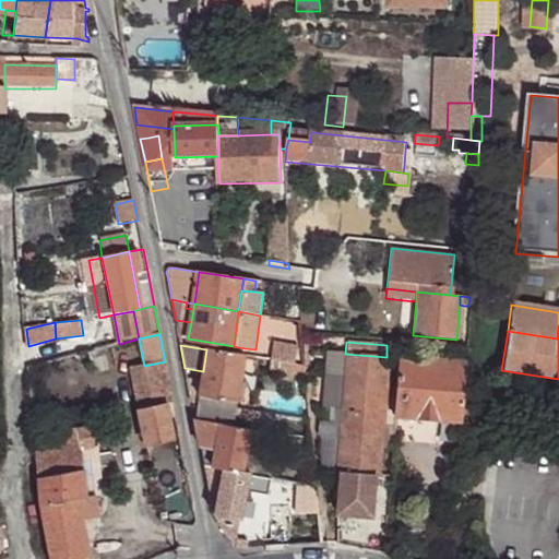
[(200,397),(199,404),(236,411),(245,356),(206,349),(203,371),(201,382),(199,397),(200,397)]
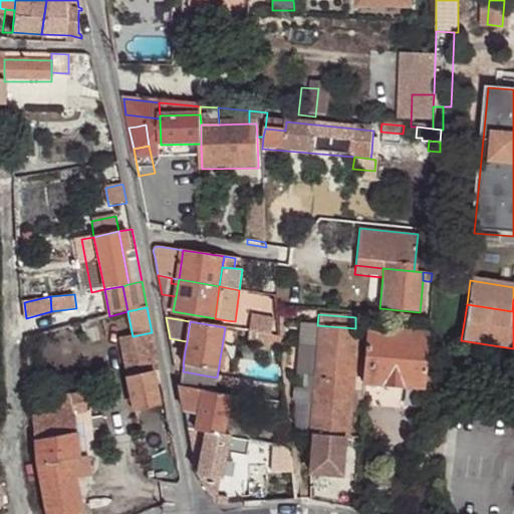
[(311,324),(308,354),(315,354),(317,325),(311,324)]
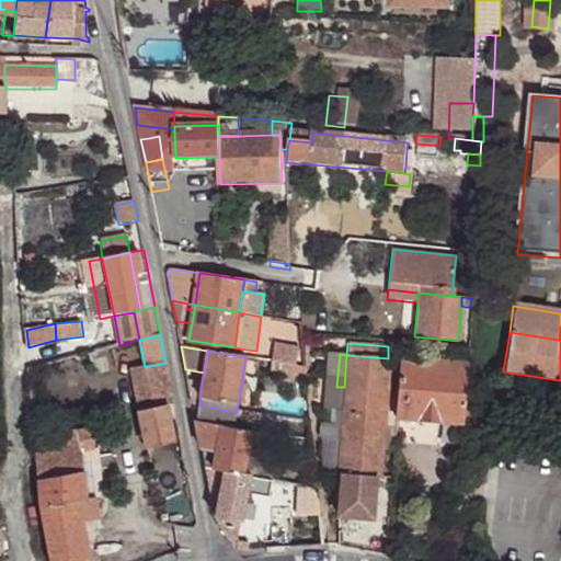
[(344,387),(344,403),(342,414),(341,439),(339,473),(343,473),(379,477),(388,358),(346,355),(344,387)]
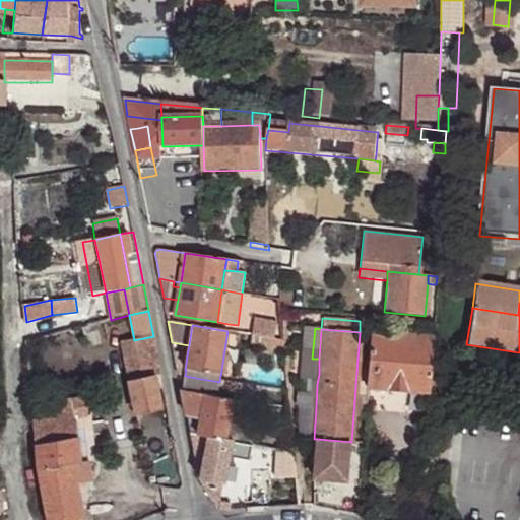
[(386,388),(429,391),(432,339),(371,333),(368,371),(367,386),(368,386),(386,388)]
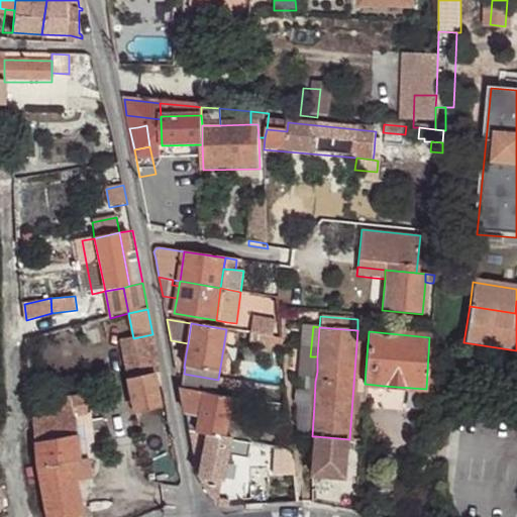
[(261,344),(283,347),(282,337),(250,332),(248,342),(261,344)]
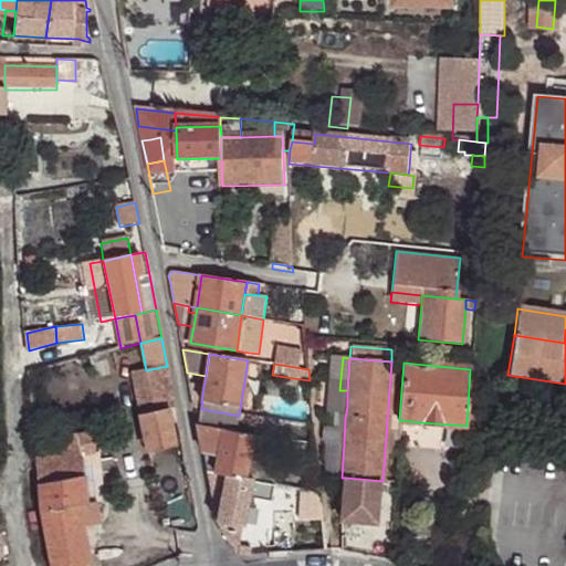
[(176,408),(167,366),(146,370),(133,373),(142,416),(168,410),(176,408)]
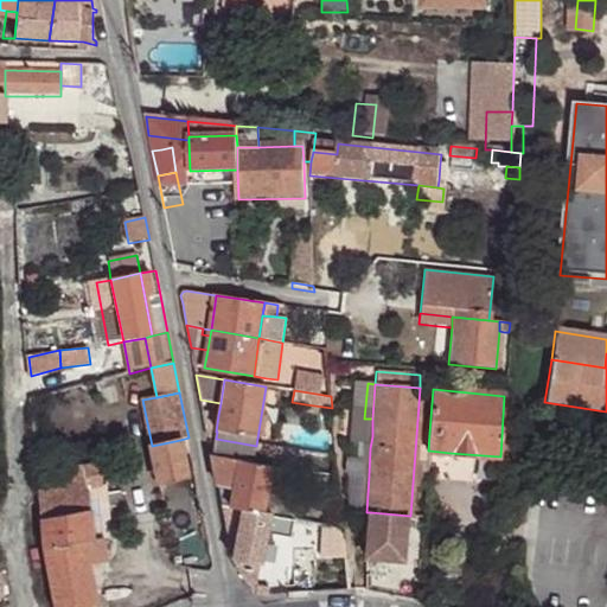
[(306,404),(292,402),(291,409),(305,411),(306,404)]
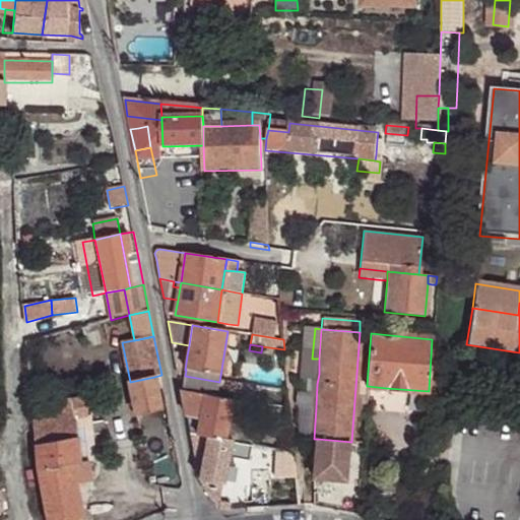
[(174,353),(178,375),(185,376),(186,370),(185,370),(187,355),(174,353)]
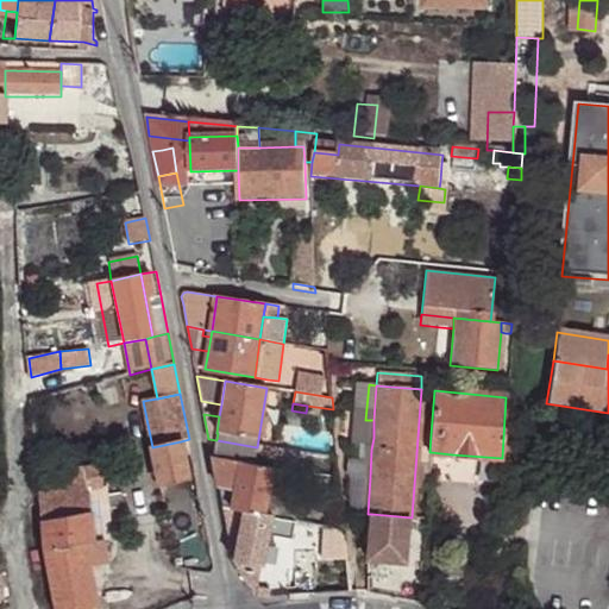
[(366,437),(374,438),(374,420),(365,420),(364,437),(366,437)]
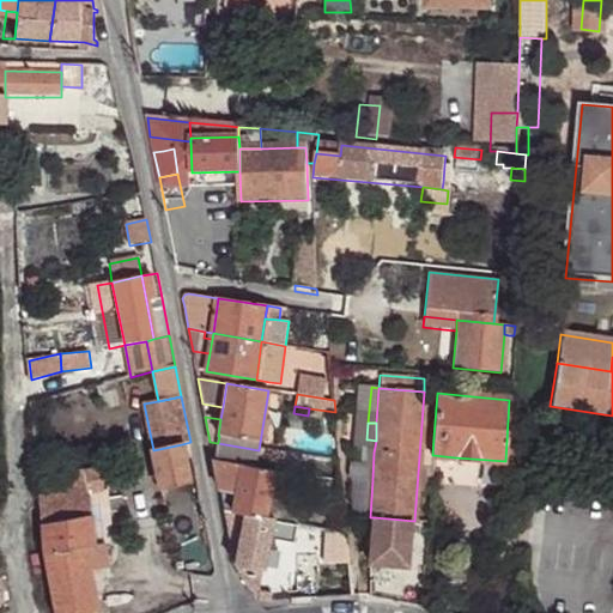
[(420,498),(430,498),(432,455),(434,437),(426,436),(420,498)]
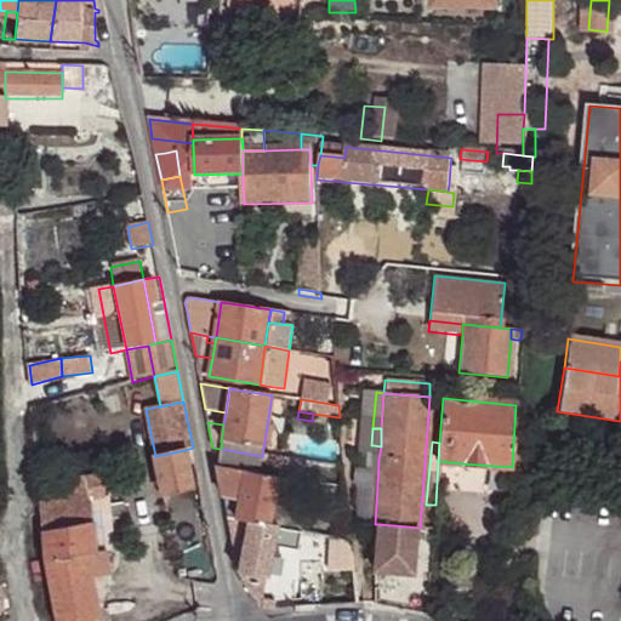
[(216,467),(226,516),(271,525),(279,478),(260,474),(262,456),(221,449),(218,467),(216,467)]
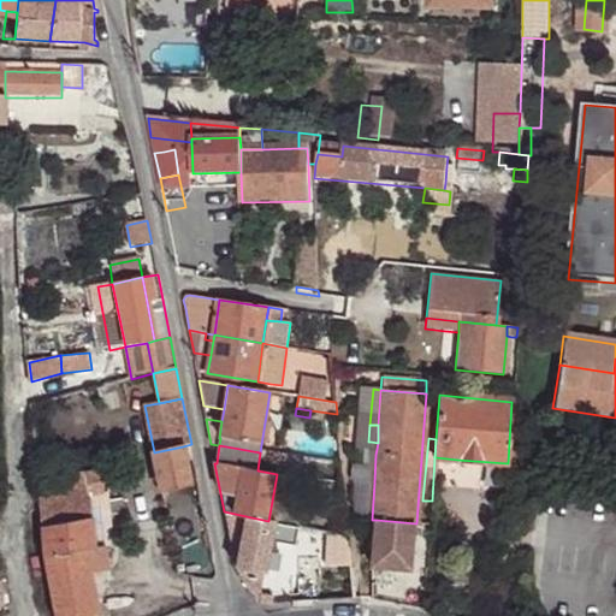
[(183,446),(154,452),(161,487),(190,480),(183,446)]
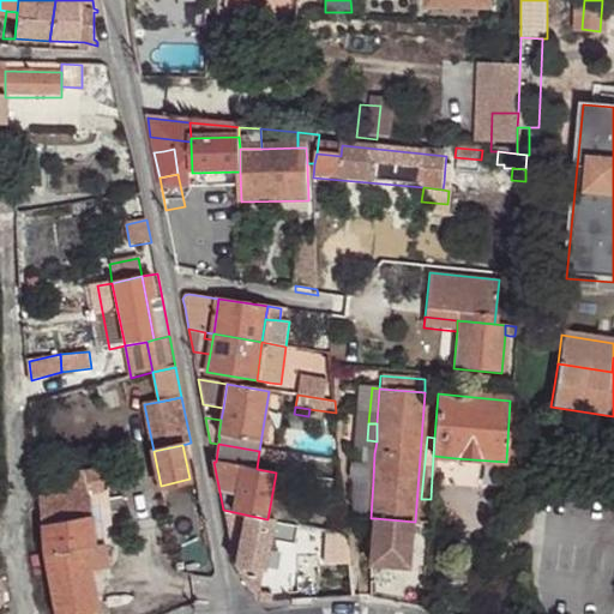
[(374,453),(368,453),(367,465),(351,464),(350,480),(373,481),(374,453)]
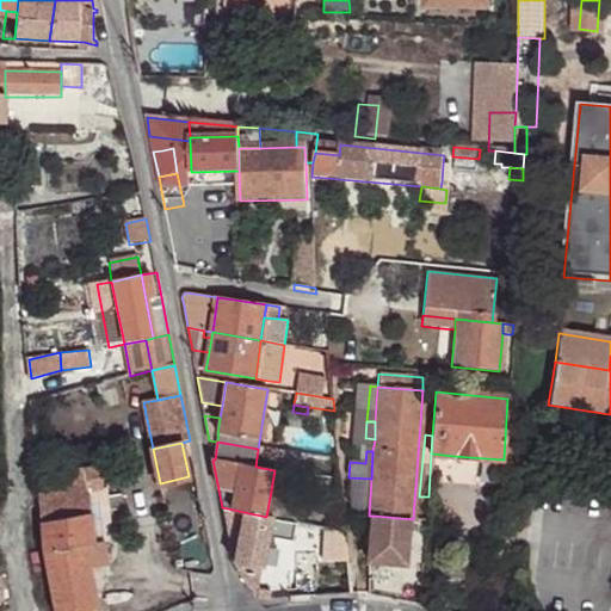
[(291,454),(283,452),(281,463),(290,464),(291,454)]
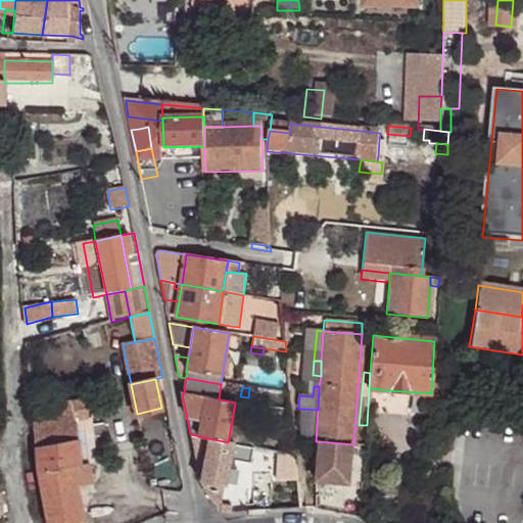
[(262,390),(249,388),(248,397),(259,399),(262,390)]
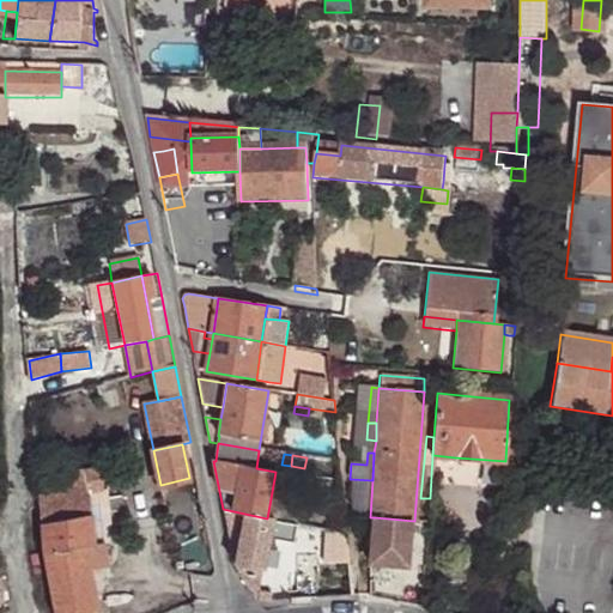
[(38,483),(41,503),(89,493),(90,496),(105,492),(101,471),(40,481),(38,483)]
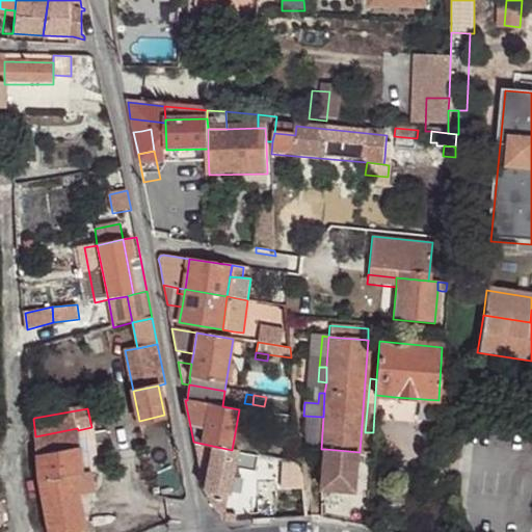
[(35,436),(36,455),(79,448),(78,430),(77,428),(35,436)]
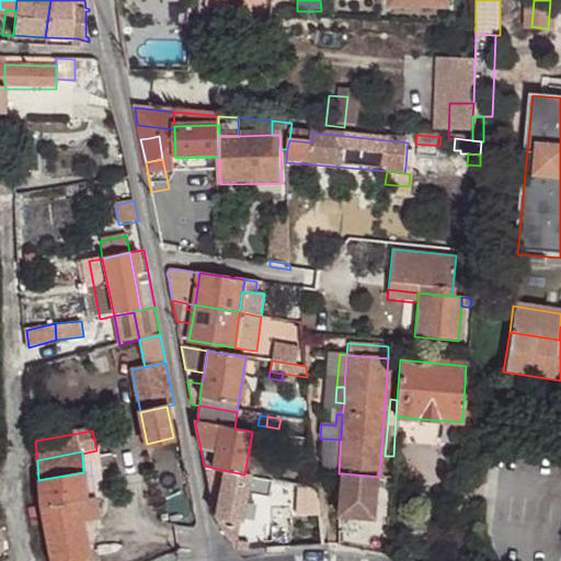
[(204,466),(214,517),(241,523),(248,494),(251,476),(244,474),(204,466)]
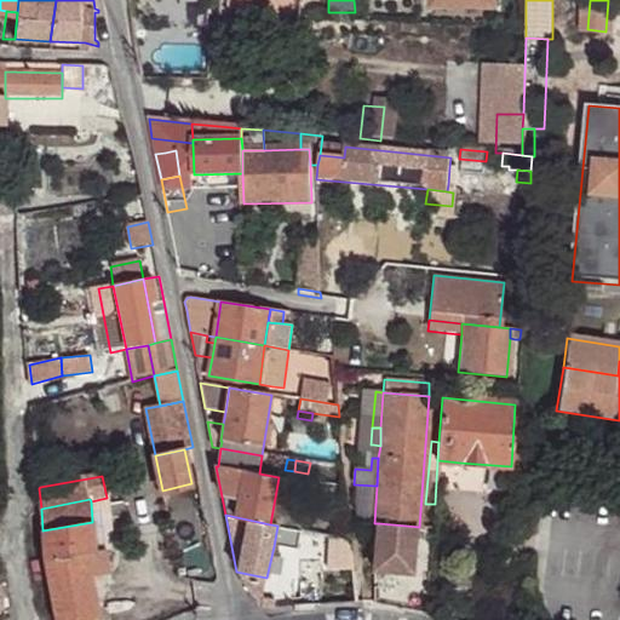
[(42,530),(46,562),(96,554),(96,552),(92,522),(42,530)]
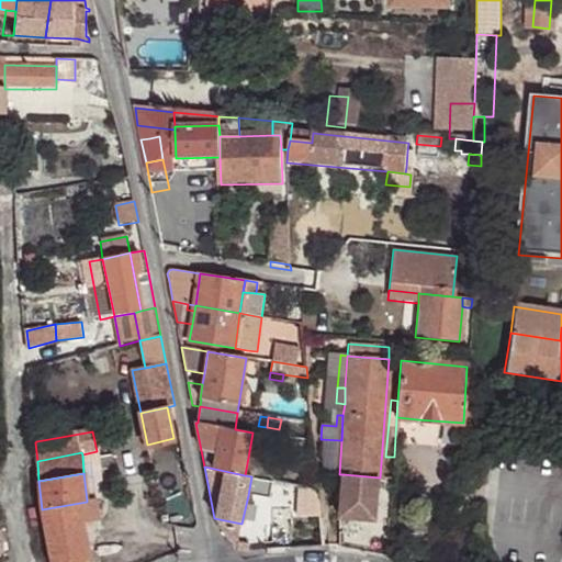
[(380,478),(344,474),(340,518),(340,549),(345,549),(369,552),(386,558),(392,479),(380,478)]
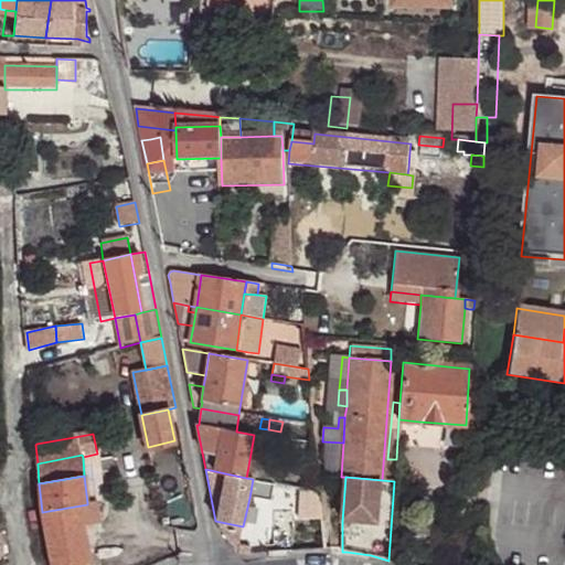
[(276,483),(253,479),(249,498),(273,501),(276,483)]
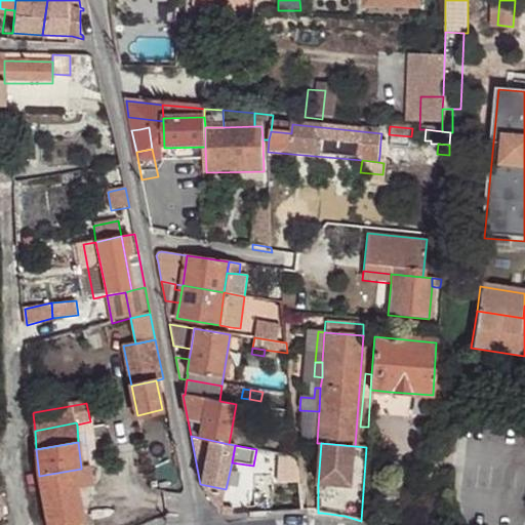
[(269,451),(256,449),(253,466),(251,473),(264,475),(266,463),(269,451)]
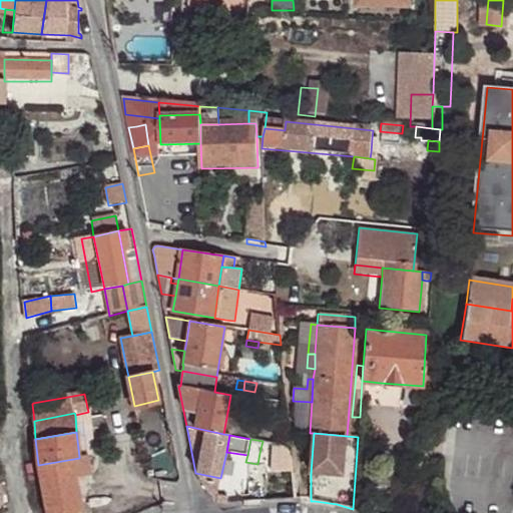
[(260,453),(292,457),(291,447),(263,441),(260,453)]
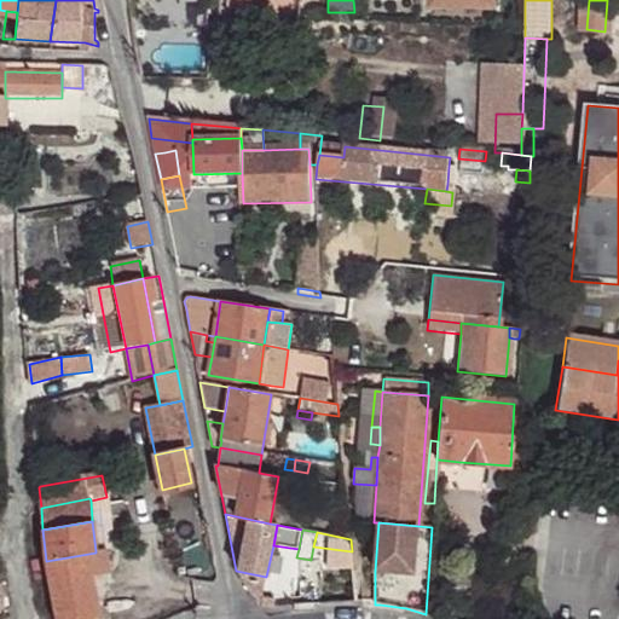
[(46,561),(57,618),(86,618),(97,617),(91,578),(108,573),(103,550),(96,551),(96,553),(46,561)]
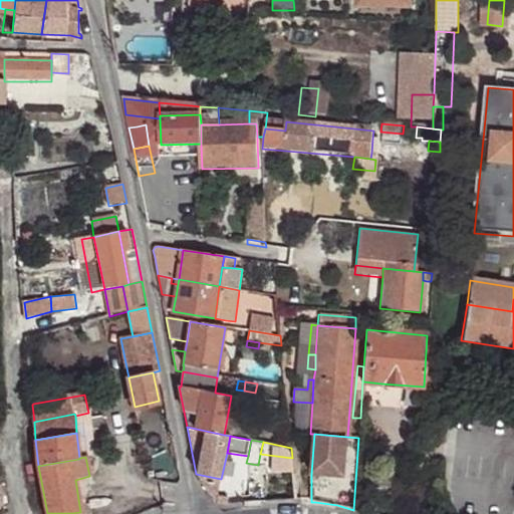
[(181,476),(178,464),(149,475),(149,480),(176,488),(178,487),(180,483),(181,480),(181,476)]
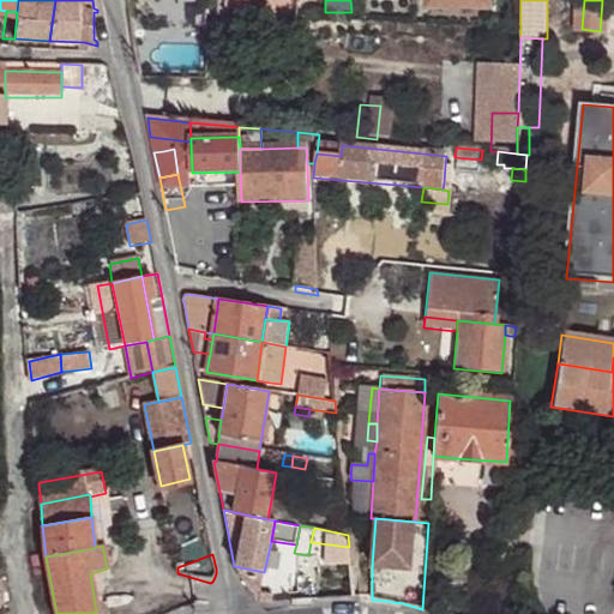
[(256,601),(258,601),(264,572),(234,566),(234,571),(256,601)]
